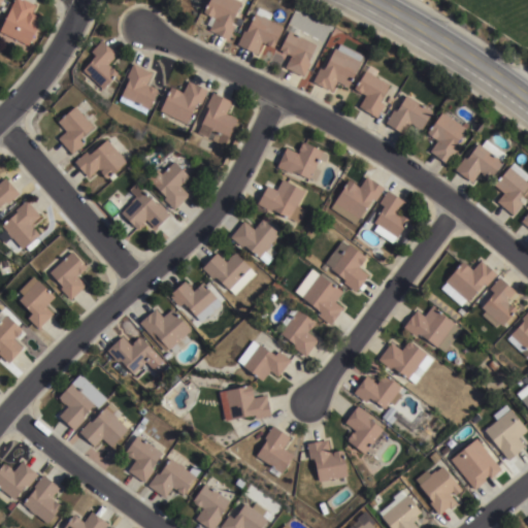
[(26,0),(35,4),(32,12),(36,14),(35,18),(40,21),(28,44),(0,31),(0,28),(13,0),(26,0)]
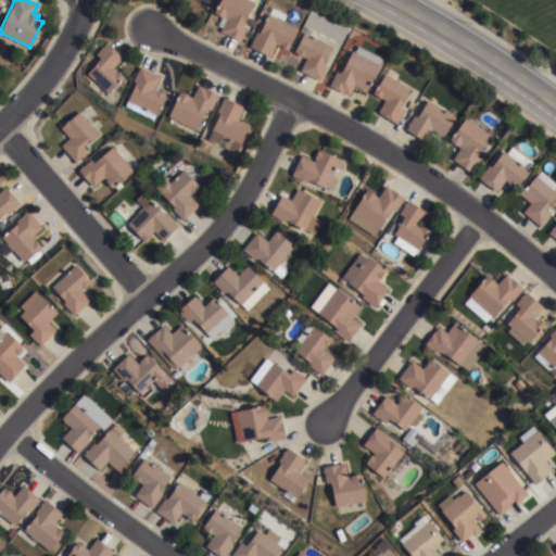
[(213,13),(219,0),(252,0),(252,1),(253,1),(242,25),(247,27),(240,41),(219,32),(222,27),(216,25),(220,16),(213,13)]
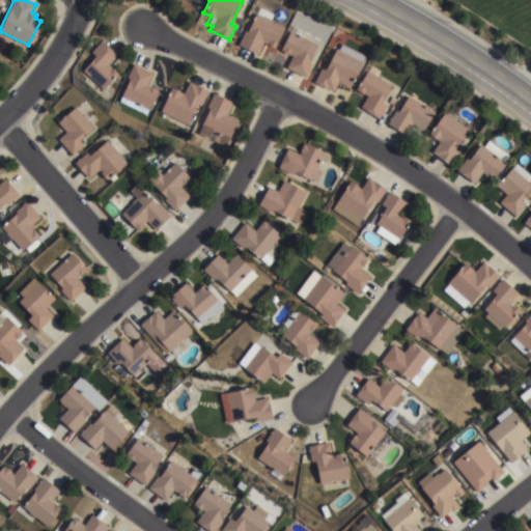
[(284,27),(275,47),(262,40),(256,53),(238,45),(244,30),(247,31),(259,6),(274,12),(270,20),(284,27)]
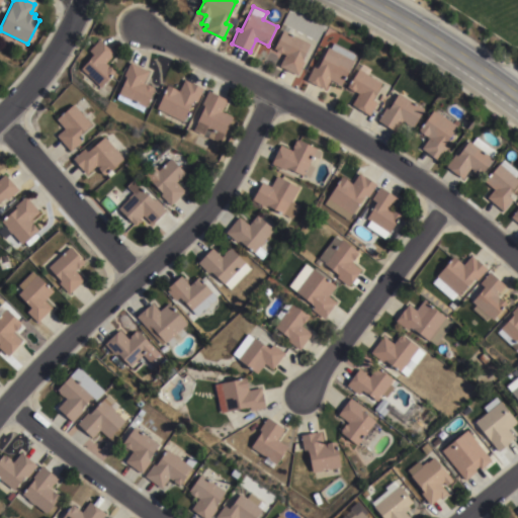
[(310,45),(301,61),(305,62),(297,76),(278,66),(284,54),(273,48),(285,24),(293,28),(290,34),(310,45)]
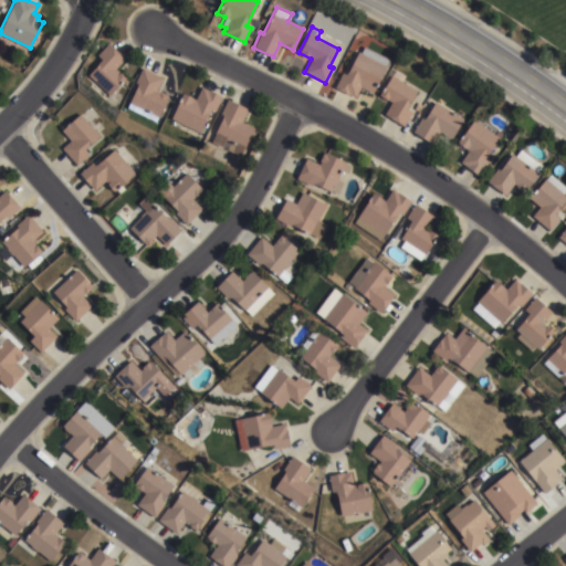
[(124,59),(114,69),(125,77),(108,95),(86,74),(101,59),(96,54),(107,43),(124,59)]
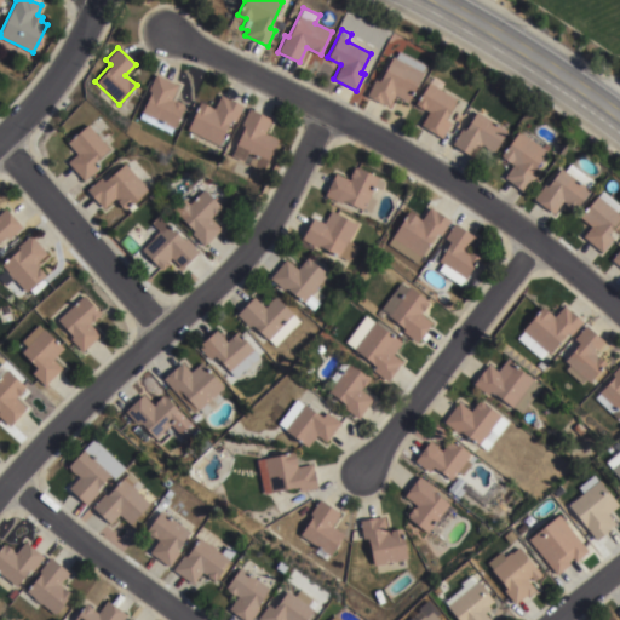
[(422,73),(406,102),(394,95),(388,108),(365,96),(374,79),(378,81),(391,57),(394,58),(399,51),(424,65),(420,73),(422,73)]
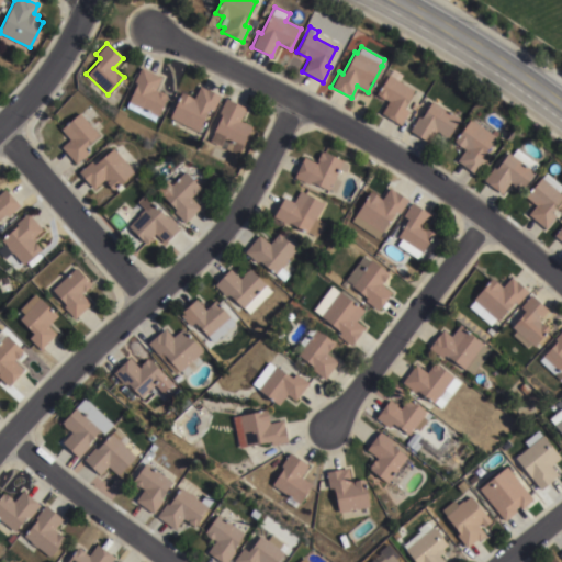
[(160,76),(155,90),(158,91),(158,90),(165,93),(165,94),(166,96),(157,115),(127,102),(136,83),(134,82),(141,67),(160,76)]
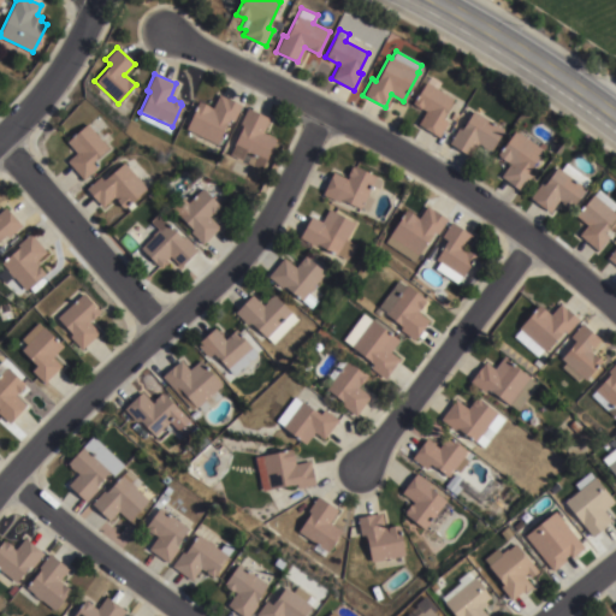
[(452,100),(442,118),(448,122),(438,137),(416,124),(424,112),(410,104),(430,76),(440,82),(436,88),(452,100)]
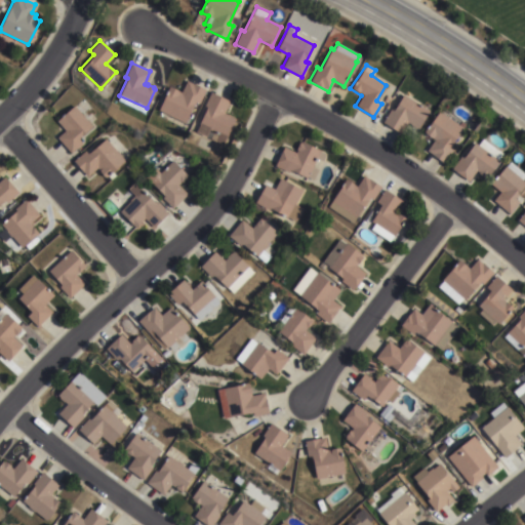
[(169,87),(170,86),(177,89),(177,90),(180,92),(187,80),(205,89),(199,103),(197,103),(197,104),(194,103),(185,123),(158,111),(168,87),(169,87)]
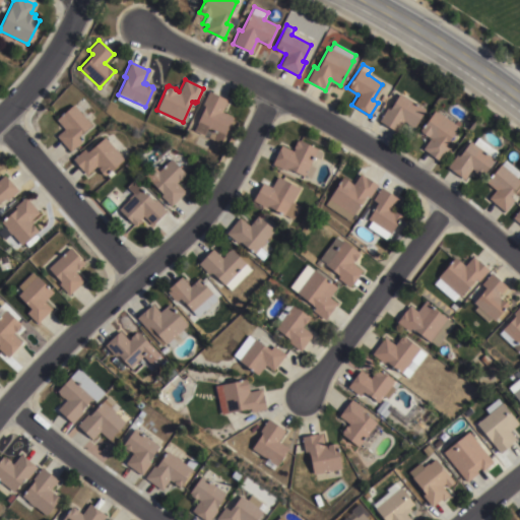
[(228,100),(221,112),(224,114),(225,113),(232,115),(232,116),(233,118),(220,144),(208,138),(211,130),(206,128),(203,135),(194,130),(198,122),(197,122),(205,106),(202,105),(208,90),(228,100)]
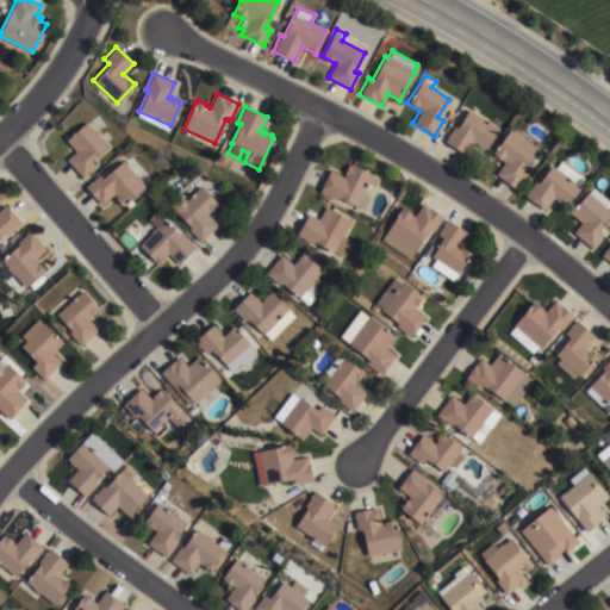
[(498,129),(481,155),(473,149),(468,157),(443,142),(453,126),(456,129),(467,110),(498,129)]
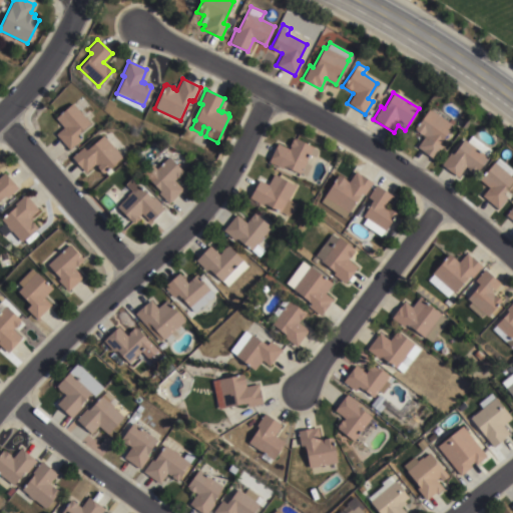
[(73,102),(90,123),(76,135),(80,140),(68,150),(55,134),(63,127),(55,117),(73,102)]
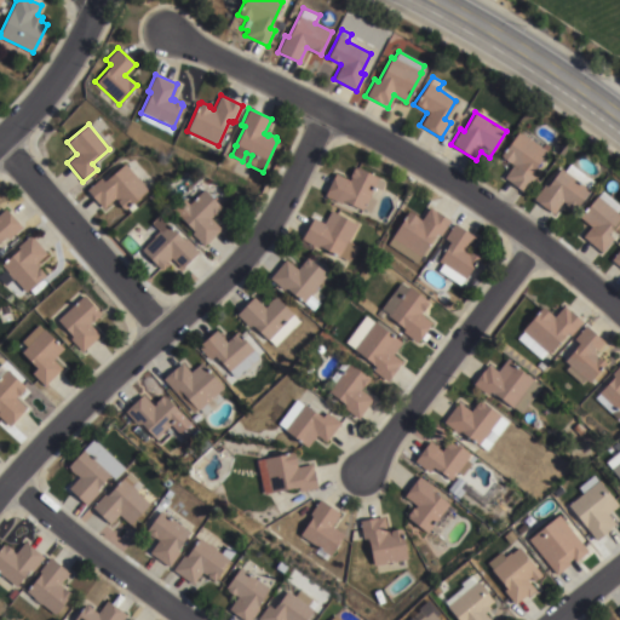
[(526,131),(549,148),(530,174),(534,177),(523,191),(503,177),(512,165),(500,156),(518,131),(522,135),(526,131)]
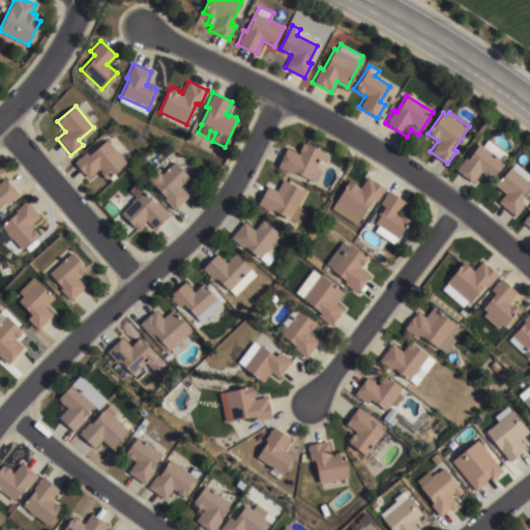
[(90,147),(94,150),(106,140),(125,162),(106,179),(99,172),(99,171),(97,169),(88,178),(74,163),(90,147)]
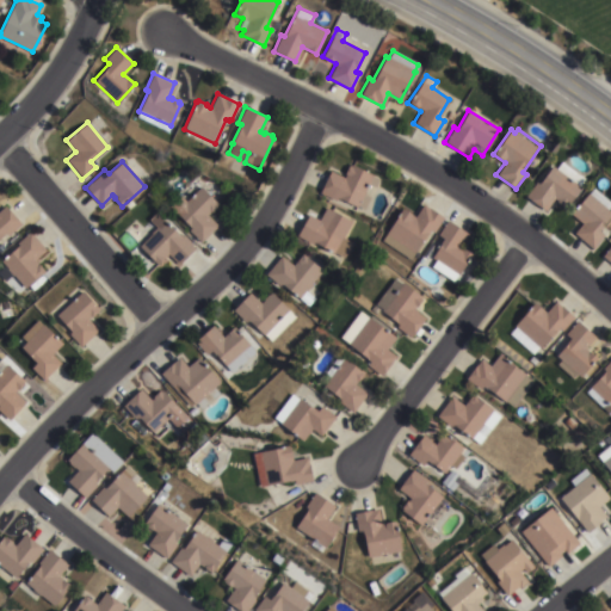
[(581,187),(566,208),(554,199),(545,210),(525,196),(536,180),(539,183),(551,166),(555,168),(561,161),(585,179),(580,186),(581,187)]
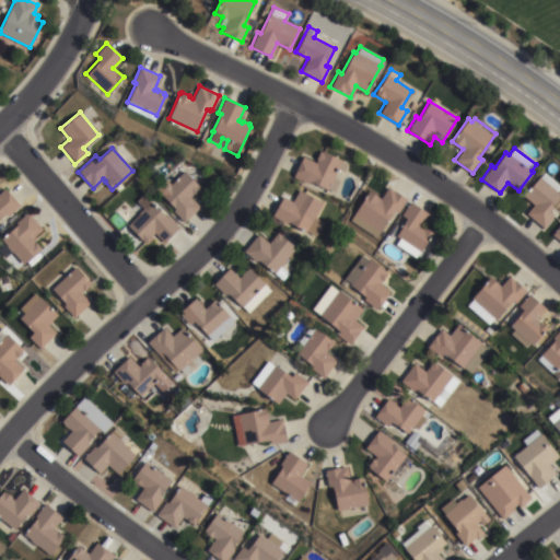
[(314,162),(321,150),(348,165),(345,173),(338,170),(334,178),(340,182),(334,194),(310,181),(307,185),(300,181),(301,177),(293,174),(303,156),(314,162)]
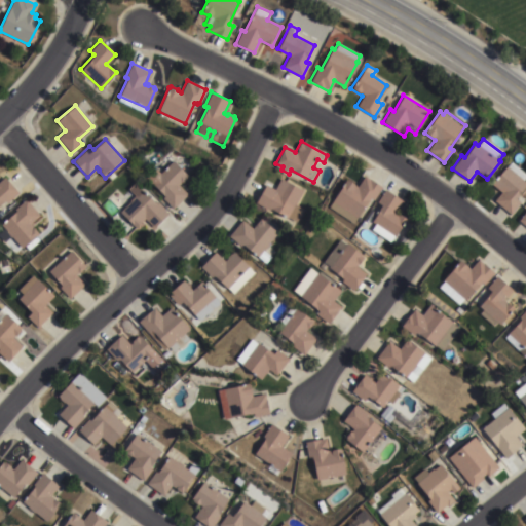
[(155,168),(160,174),(174,159),(188,174),(179,184),(188,193),(173,210),(148,186),(151,183),(146,178),(155,168)]
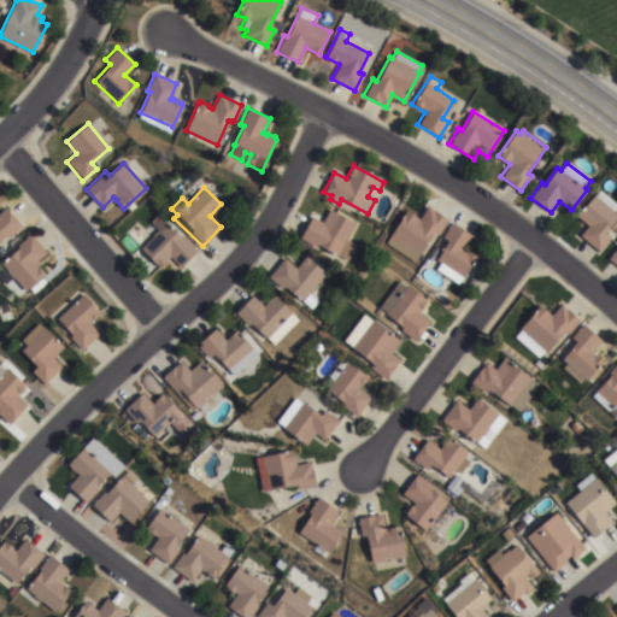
[(599,189),(616,204),(616,209),(615,212),(616,215),(616,217),(604,234),(609,238),(598,250),(580,235),(588,224),(577,216),(593,195),(594,195),(599,189)]
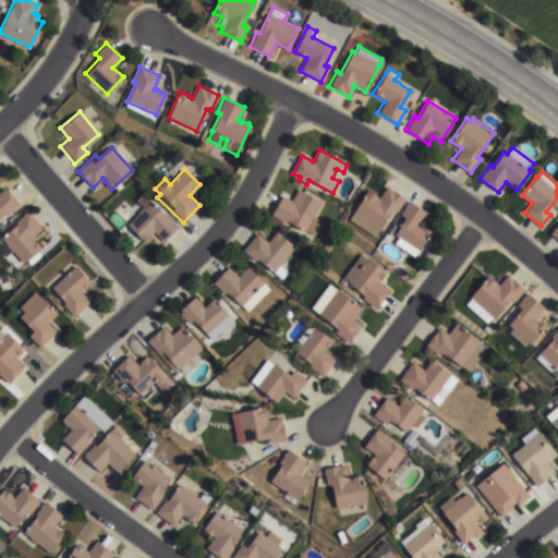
[(0,192),(4,187),(21,205),(8,216),(5,213),(0,217),(0,192)]
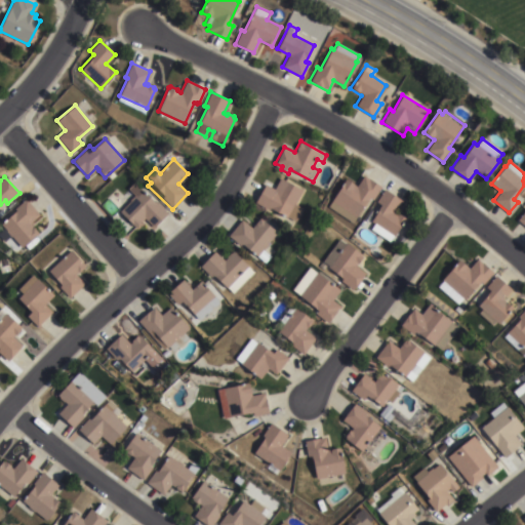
[(354,223),(329,206),(347,179),(358,187),(365,176),(381,188),(373,200),(370,198),(357,217),(354,223)]
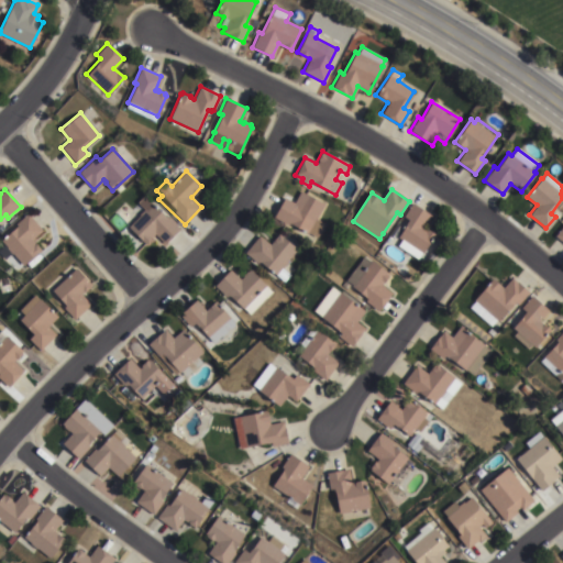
[(324,223),(317,236),(308,232),(308,233),(289,222),(288,224),(274,217),(285,198),(294,203),(301,191),(323,205),(316,219),(324,223)]
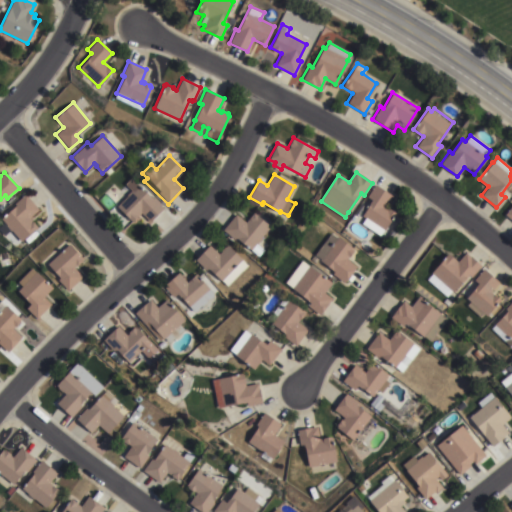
[(116,207),(125,196),(124,195),(130,190),(124,185),(130,179),(151,199),(153,197),(163,207),(147,224),(145,222),(147,220),(142,215),(140,217),(138,215),(131,222),(125,216),(122,220),(114,212),(117,209),(116,207)]
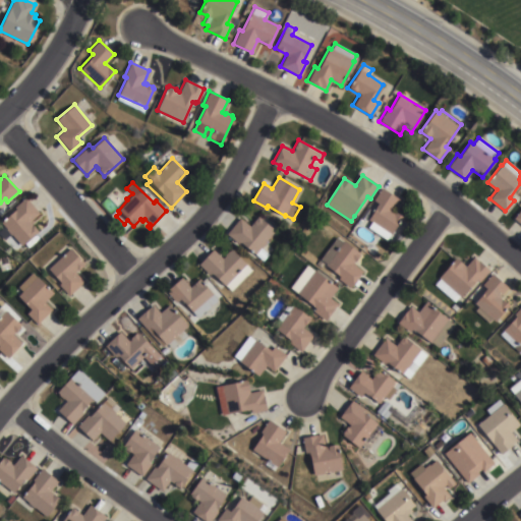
[(399,198),(392,210),(403,217),(391,235),(368,220),(379,204),(373,200),(382,187),(399,198)]
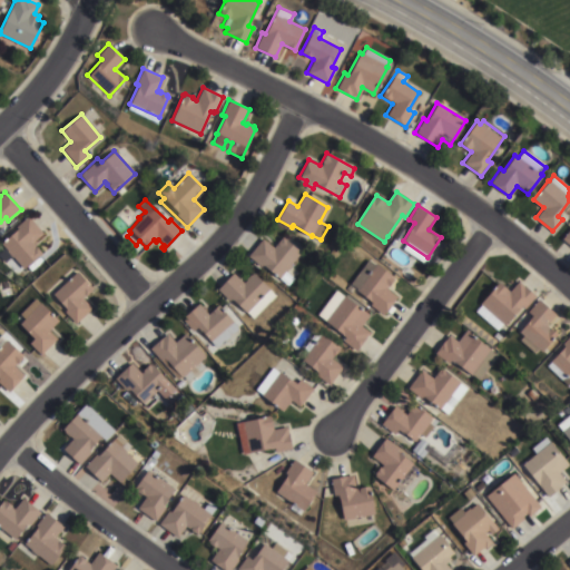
[(43,233),(32,243),(42,253),(23,268),(0,244),(18,229),(17,227),(28,216),(43,233)]
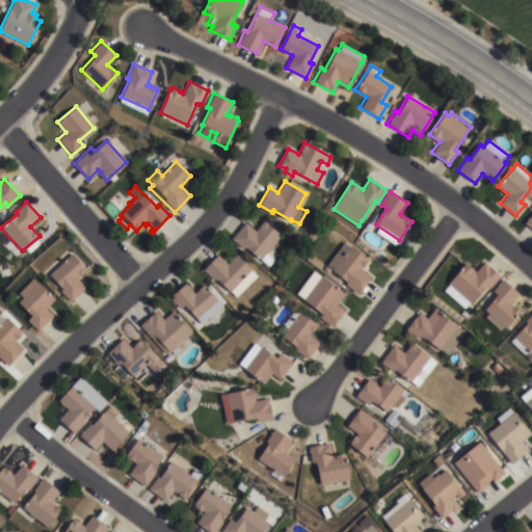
[(244,246),(243,248),(232,239),(245,222),(256,231),(263,221),(281,236),(266,253),(273,259),(268,266),(261,260),(244,246)]
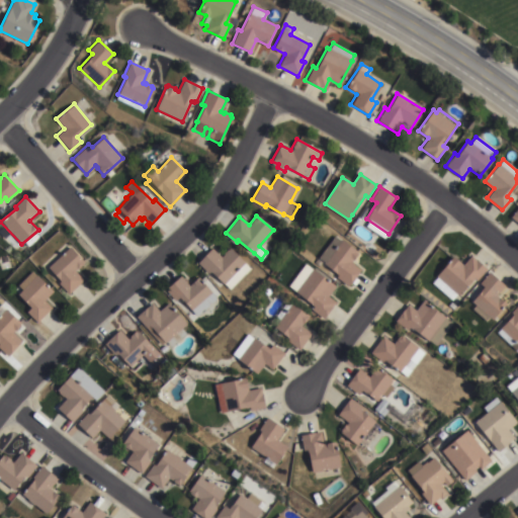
[(384,237),(387,232),(368,221),(365,227),(384,237)]
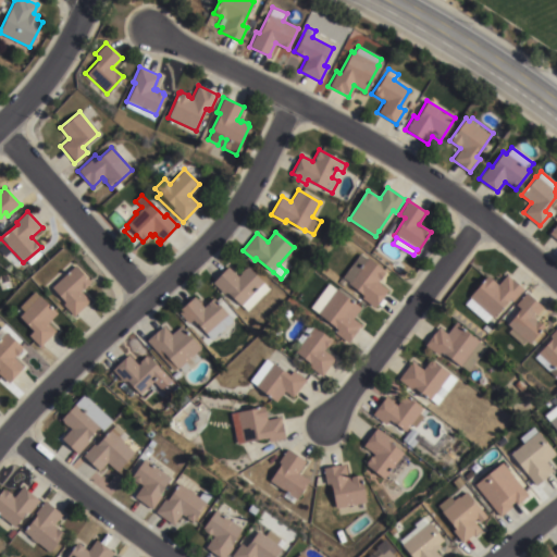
[(342,276),(360,254),(367,258),(385,271),(378,282),(388,291),(374,308),(361,298),(363,296),(347,283),(348,282),(342,276)]
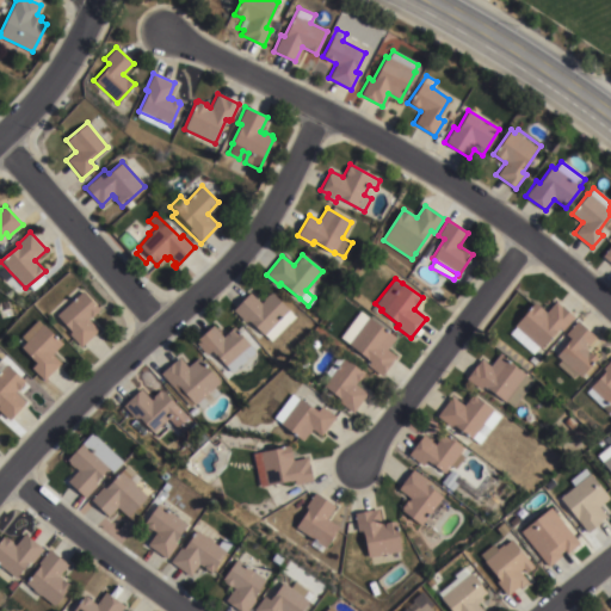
[(99,309),(98,310),(99,312),(92,318),(92,316),(88,319),(98,331),(81,346),(69,334),(72,332),(57,315),(82,291),(99,309)]
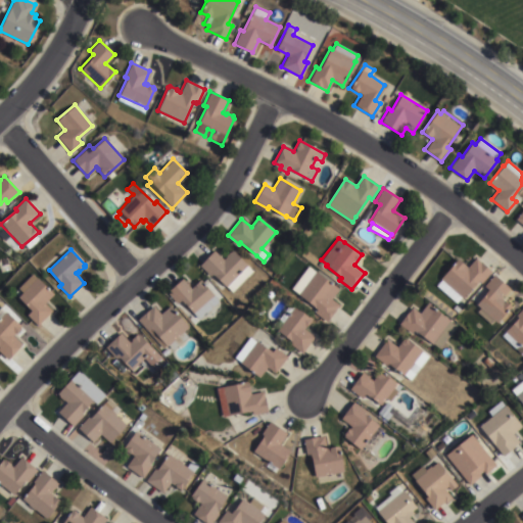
[(226,287),(211,274),(209,276),(199,266),(214,251),(223,259),(231,250),(252,271),(233,292),(227,287),(226,287)]
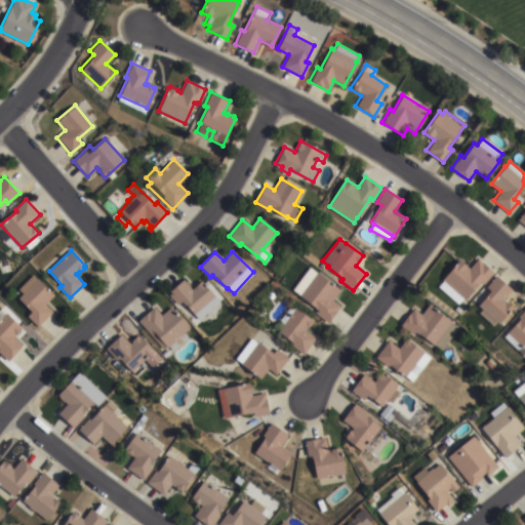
[(441,280),(458,260),(469,269),(477,259),(492,272),(483,284),(479,281),(465,299),(462,298),(457,305),(437,287),(442,281),(441,280)]
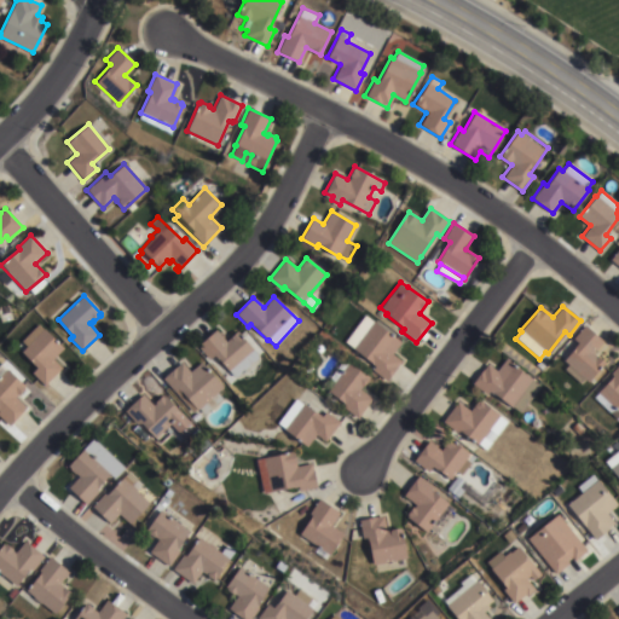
[(401,342),(392,354),(401,362),(387,381),(372,370),(375,365),(345,342),(365,314),(374,322),(401,342)]
